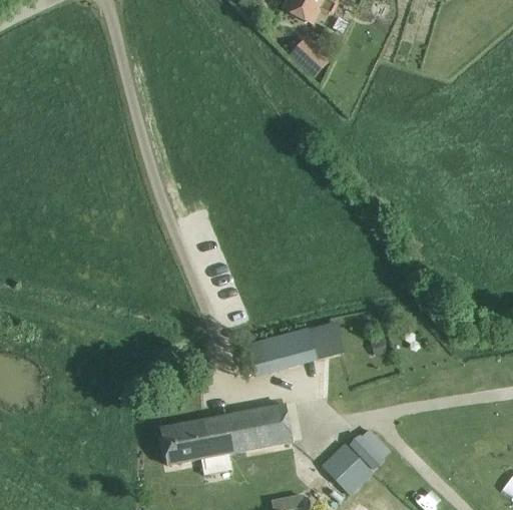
[(287,0),(283,7),(313,23),(320,11),(329,15),(334,13),(338,3),(337,0),(287,0)]
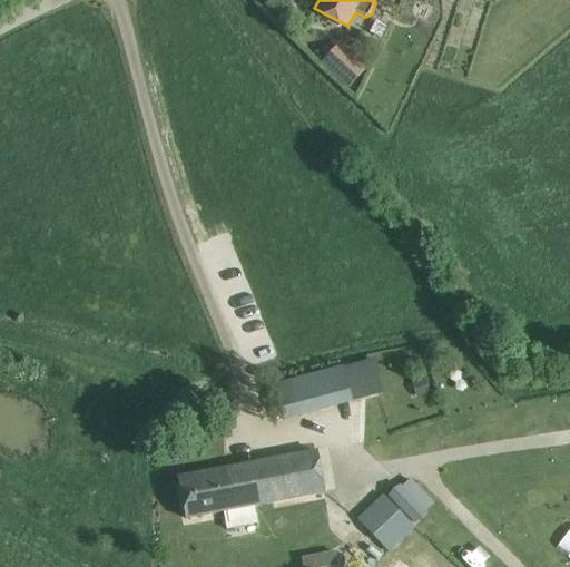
[(367,66),(341,40),(322,60),(350,86),(367,66)]
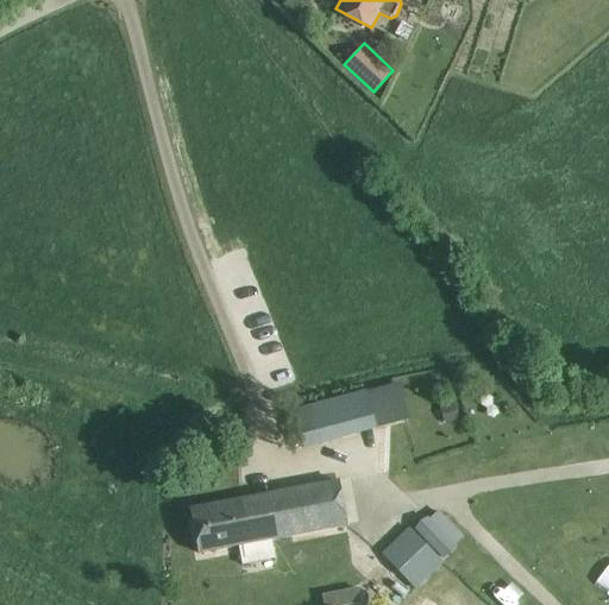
[(303,445),(377,424),(366,389),(293,408),(303,445)]
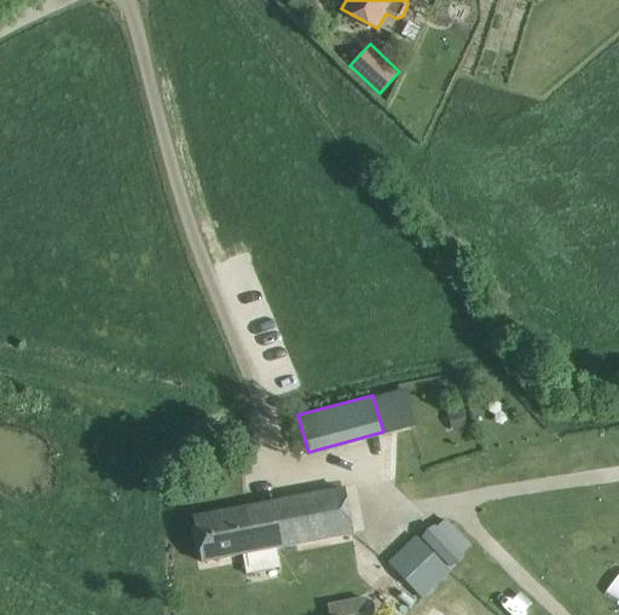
[(461,407),(449,411),(455,428),(467,423),(461,407)]
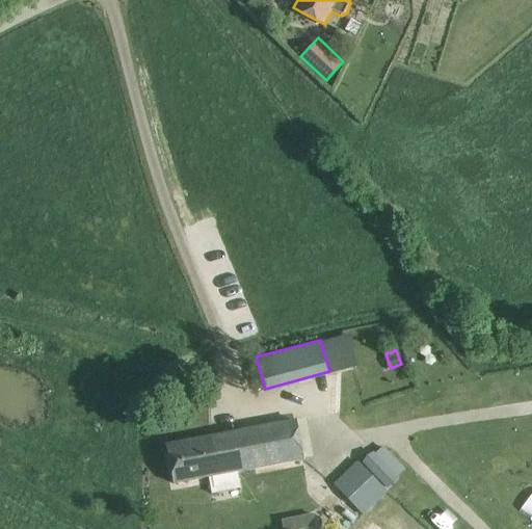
[(210,434),(166,443),(174,481),(209,475),(212,492),(240,486),(237,470),(303,457),(302,451),(297,425),(296,419),(212,434),(210,434)]
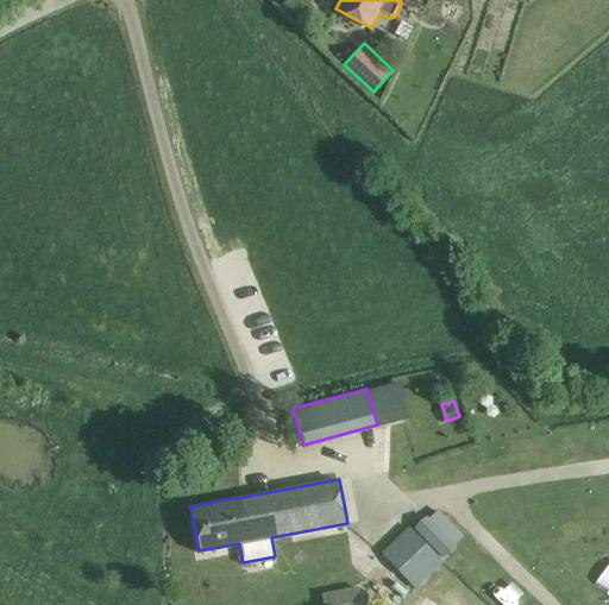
[(420,520),(415,527),(444,556),(456,544),(454,543),(429,517),(428,515),(420,520)]
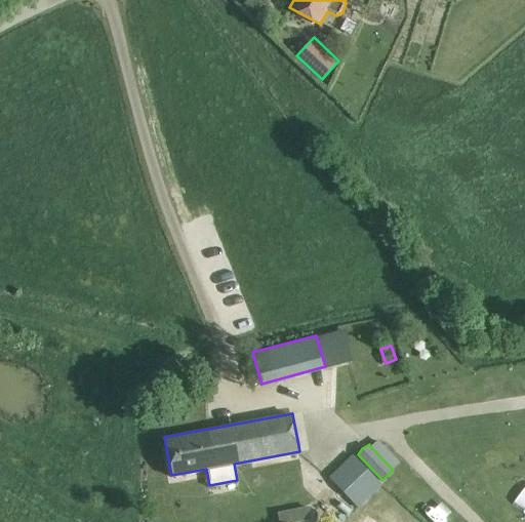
[(382,484),(353,453),(329,476),(359,507),(382,484)]
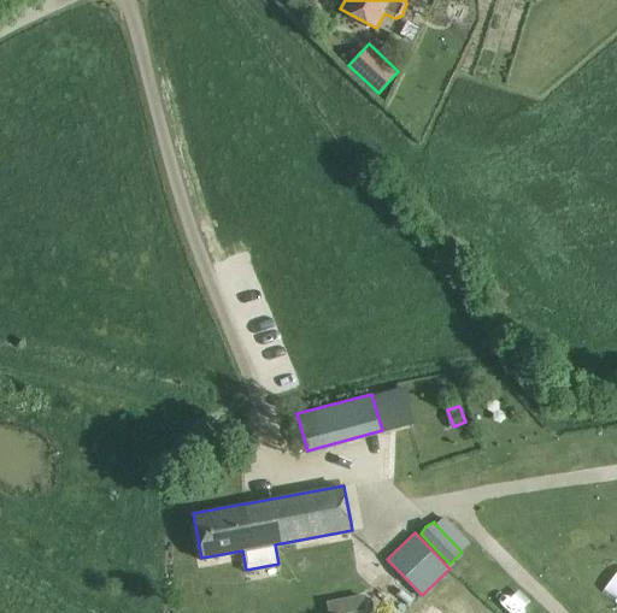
[(363,593),(348,595),(352,611),(366,608),(363,593)]
